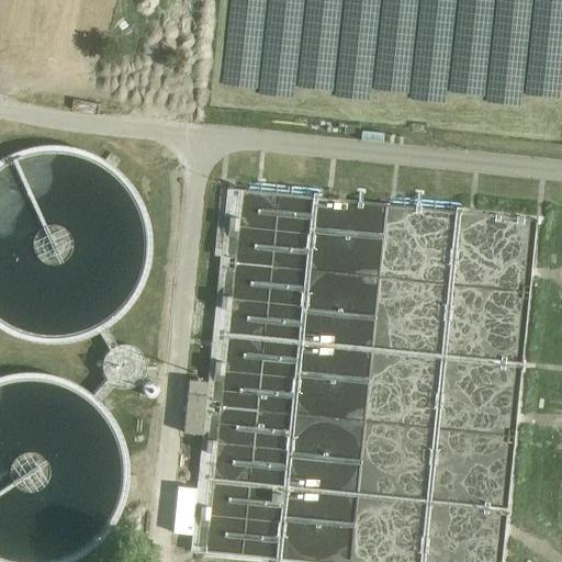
[(283,93),(284,81),(267,80),(267,92),(283,93)]
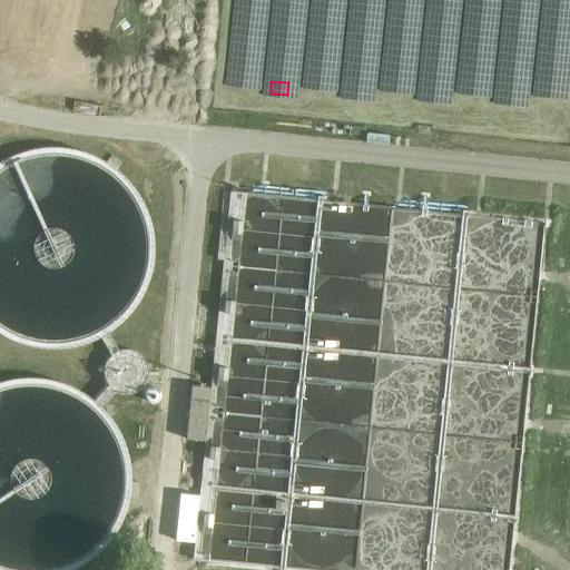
[(105,363),(102,372),(105,380),(108,386),(115,392),(124,394),(131,393),(139,389),(144,383),(147,374),(146,365),(143,357),(135,352),(127,350),(118,351),(110,355),(105,363)]
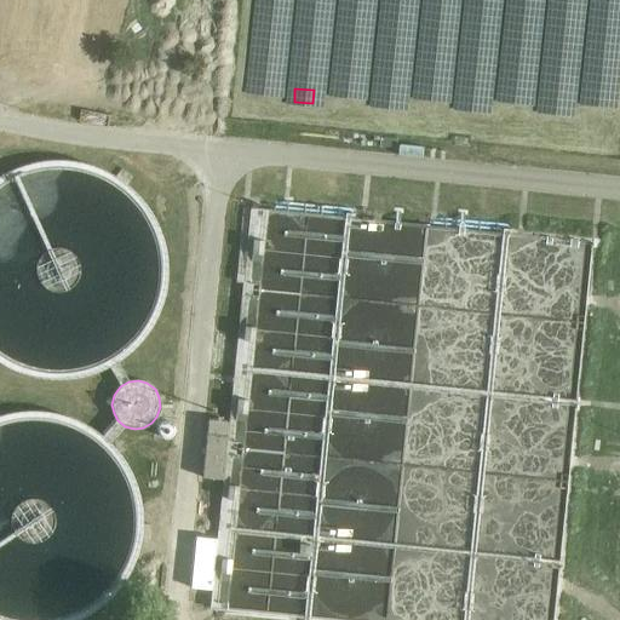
[(0,619),(76,619),(82,618),(101,607),(115,592),(127,574),(136,555),(141,534),(141,514),(138,493),(131,472),(120,455),(105,440),(89,426),(69,418),(49,412),(28,411),(7,414),(0,415),(0,619)]
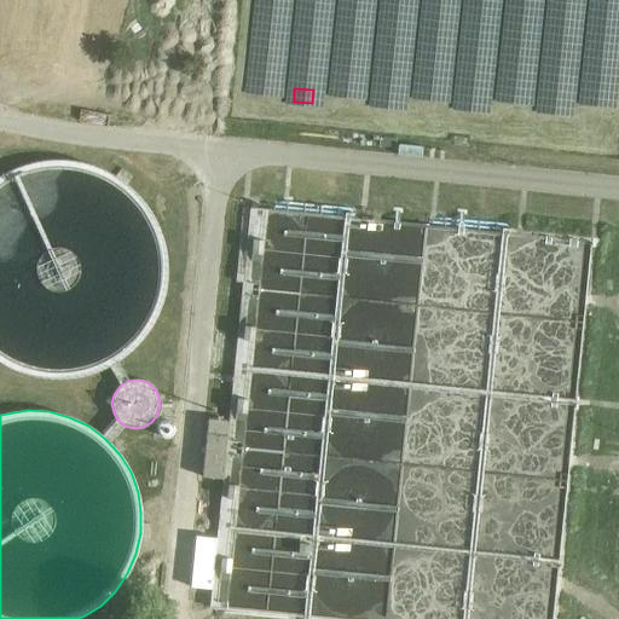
[(201,478),(221,479),(227,421),(207,418),(201,478)]
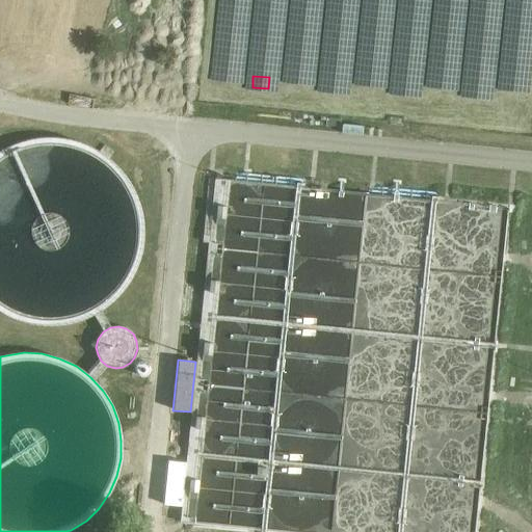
[(185,473),(188,440),(192,441),(194,425),(181,424),(177,472),(185,473)]
